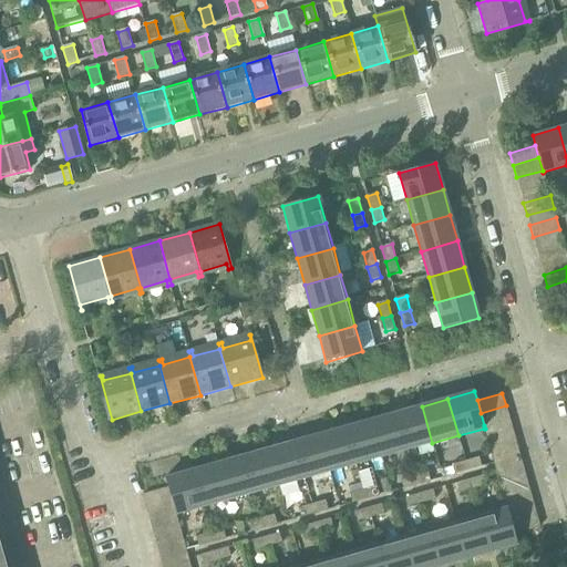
[(481,413),(484,425),(509,419),(506,405),(481,413)]
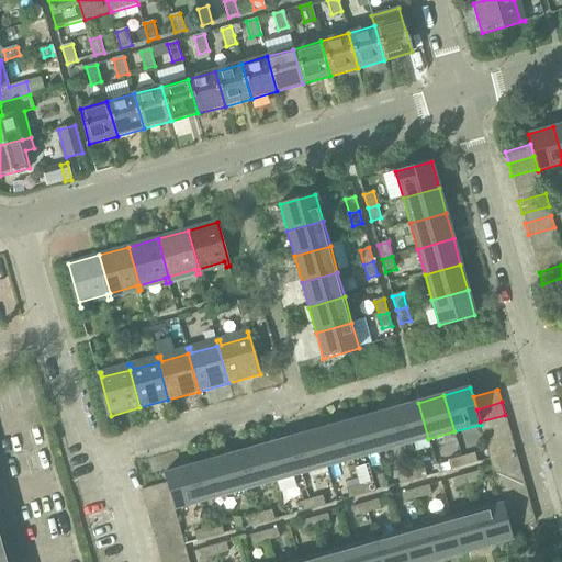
[(403,446),(428,439),(418,403),(392,409),(403,446)]
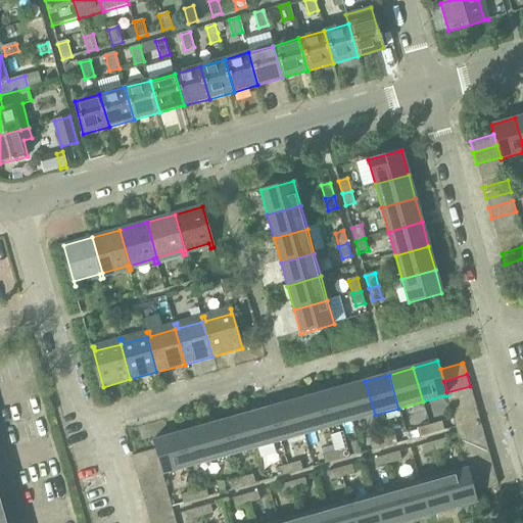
[(365,381),(342,388),(351,422),(375,415),(365,381)]
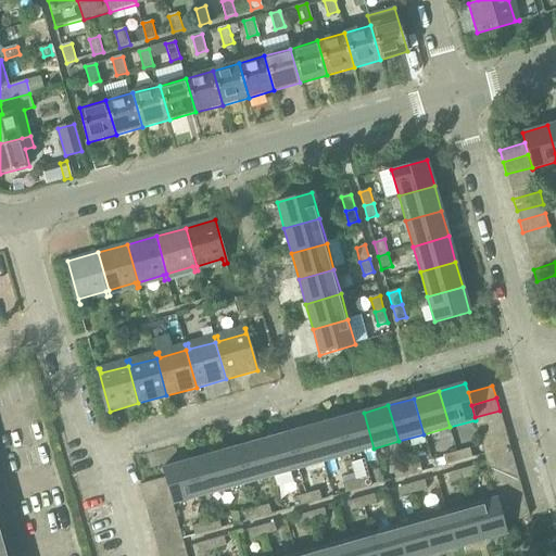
[(500,411),(475,417),(476,420),(475,420),(478,430),(503,424),(500,411)]
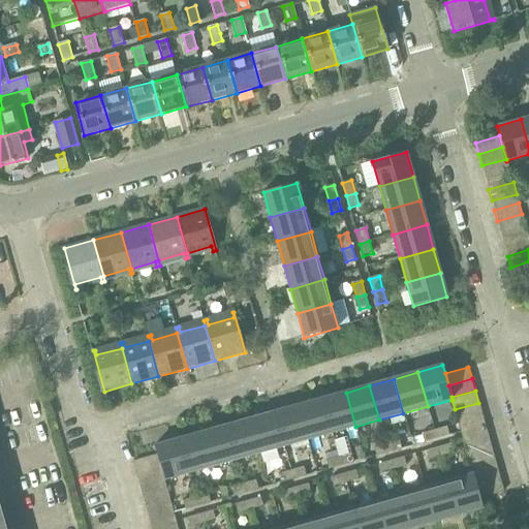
[(346,393),(322,399),(332,433),(355,427),(346,393)]
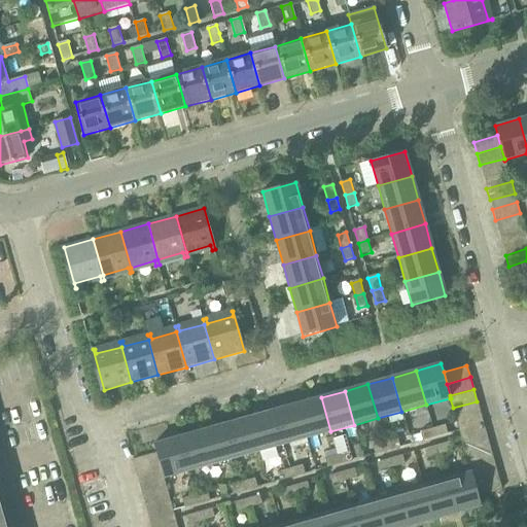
[(321,397),(296,405),(307,438),(330,431),(321,397)]
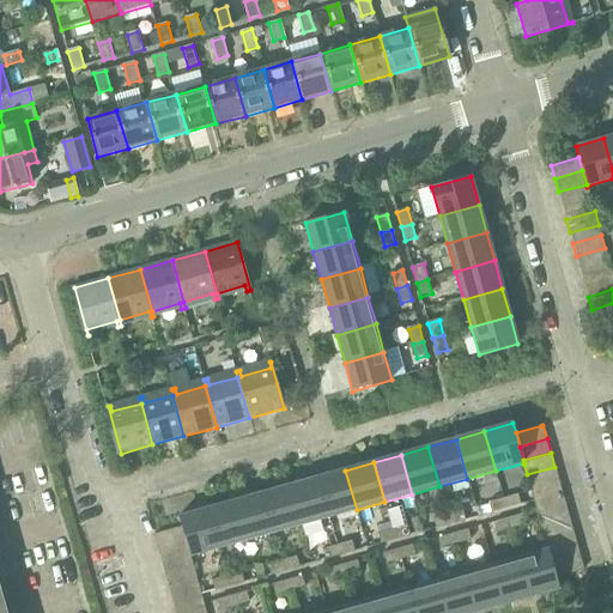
[(558,480),(554,467),(527,474),(530,487),(558,480)]
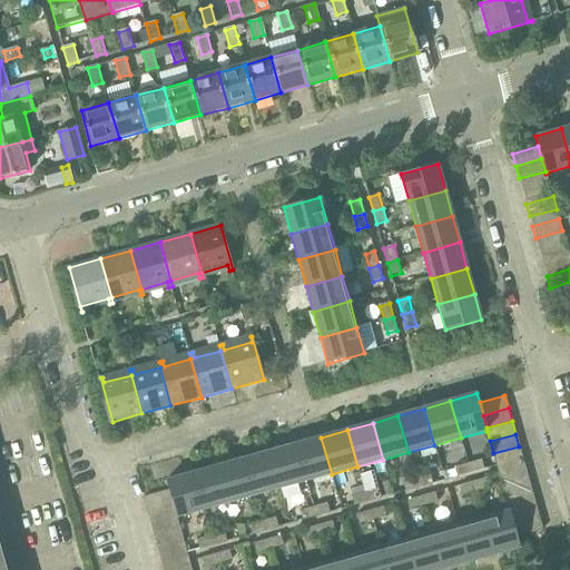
[(321,438),(295,444),(306,481),(332,474),(321,438)]
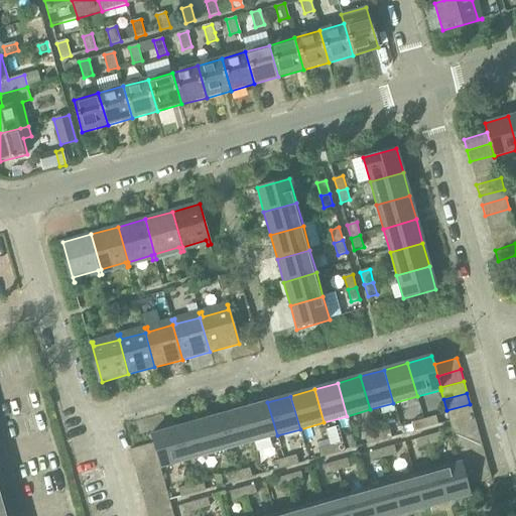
[(267,402),(244,409),(253,442),(277,435),(267,402)]
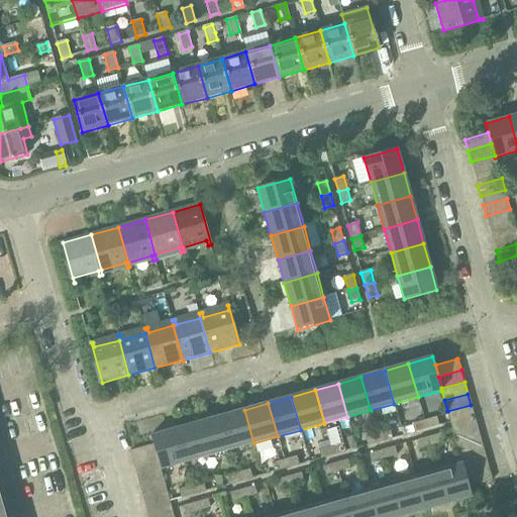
[(475,416),(471,405),(447,411),(450,423),(475,416)]
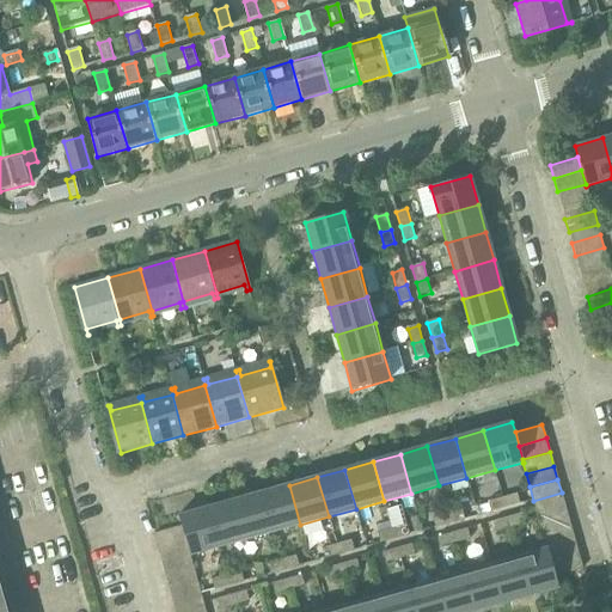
[(263,493),(274,532),(300,525),(289,485),(263,493)]
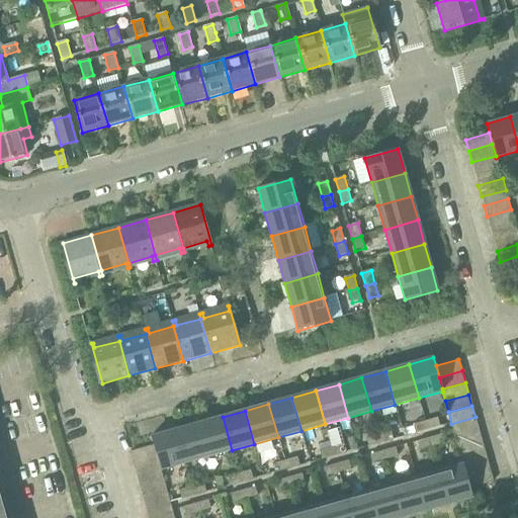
[(223,417),(199,423),(208,456),(232,450),(223,417)]
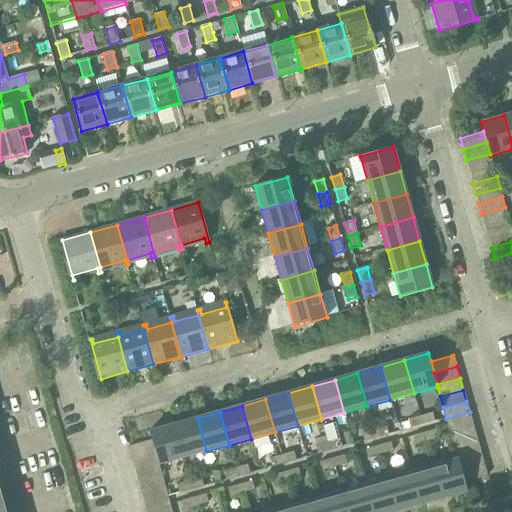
[(432,413),(420,417),(423,425),(435,422),(432,413)]
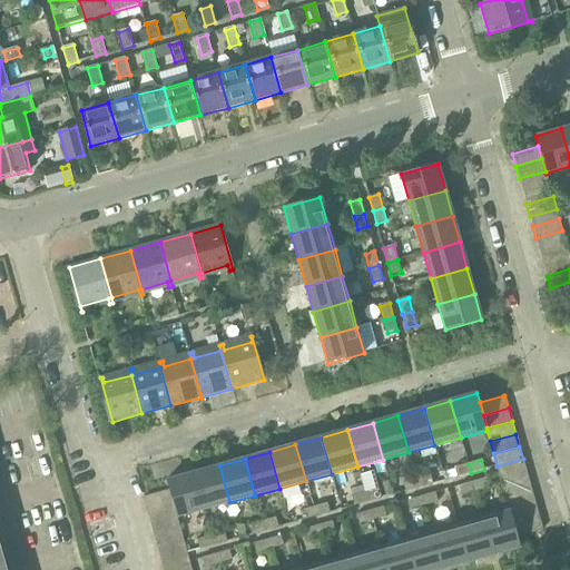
[(457,478),(471,473),(468,464),(454,468),(457,478)]
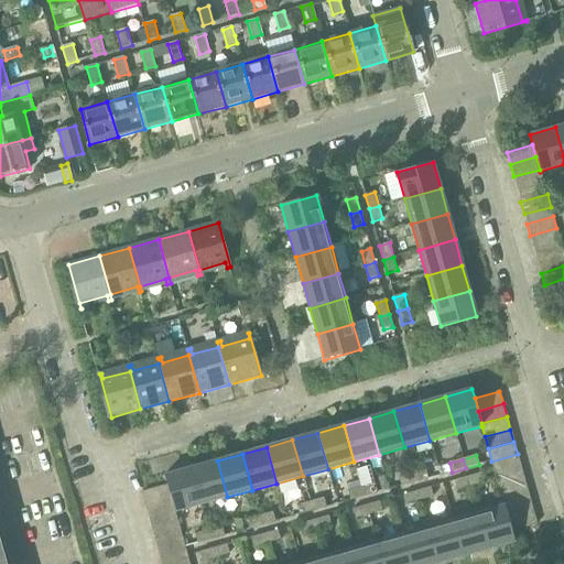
[(192,468),(202,503),(227,497),(217,461),(192,468)]
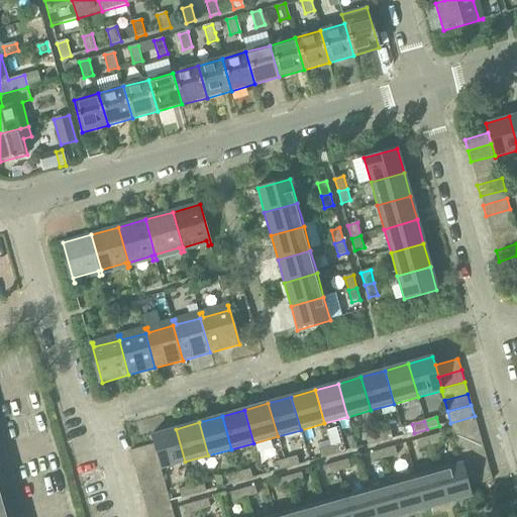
[(456,442),(480,436),(477,424),(453,431),(456,442)]
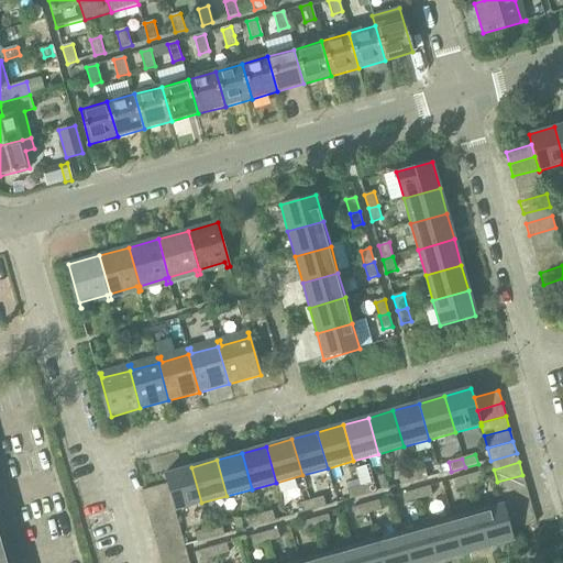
[(170,497),(174,509),(175,510),(201,503),(191,467),(164,475),(167,484),(170,497)]
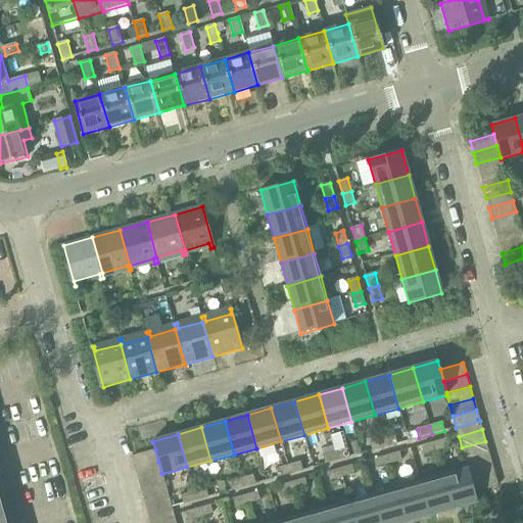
[(384,447),(396,444),(393,435),(382,439),(384,447)]
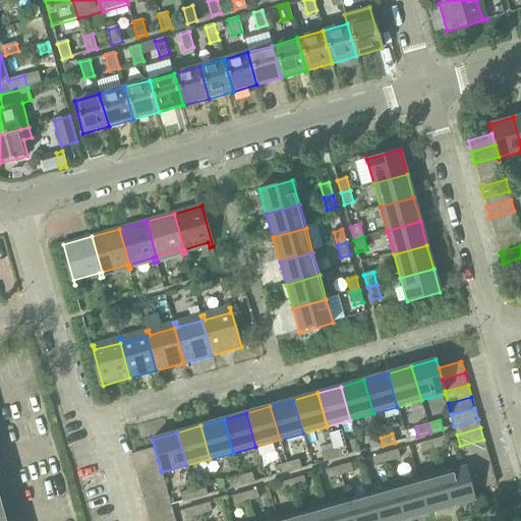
[(370,450),(383,446),(381,438),(367,441),(370,450)]
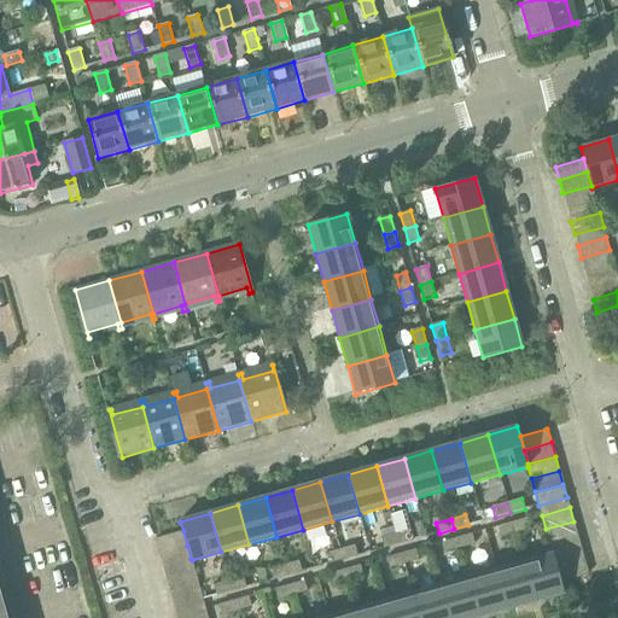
[(528,519),(513,523),(516,534),(530,529),(528,519)]
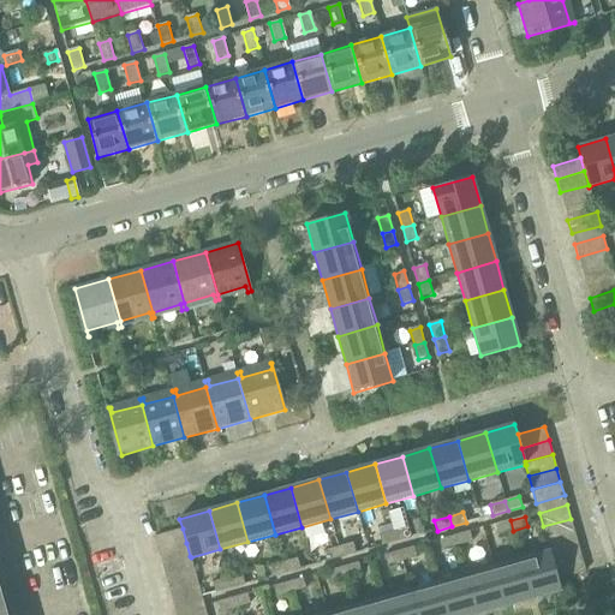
[(543,526),(547,539),(574,532),(571,519),(543,526)]
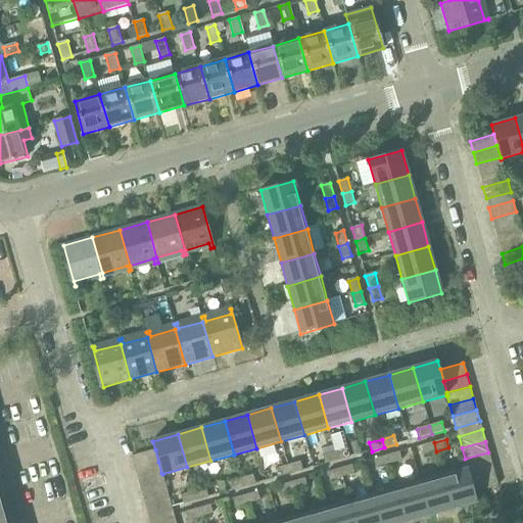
[(434,442),(422,446),(424,455),(436,452),(434,442)]
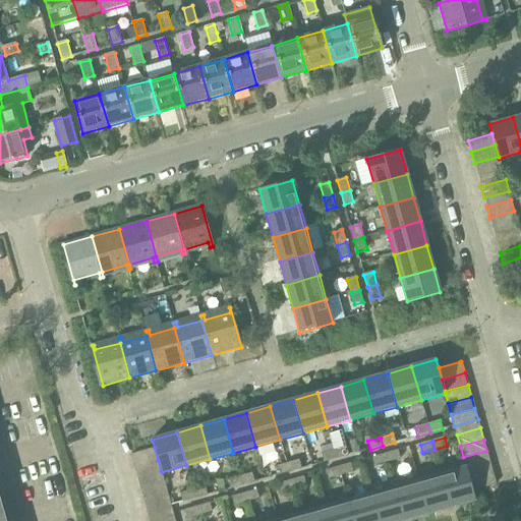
[(346,447),(334,450),(336,459),(349,456),(346,447)]
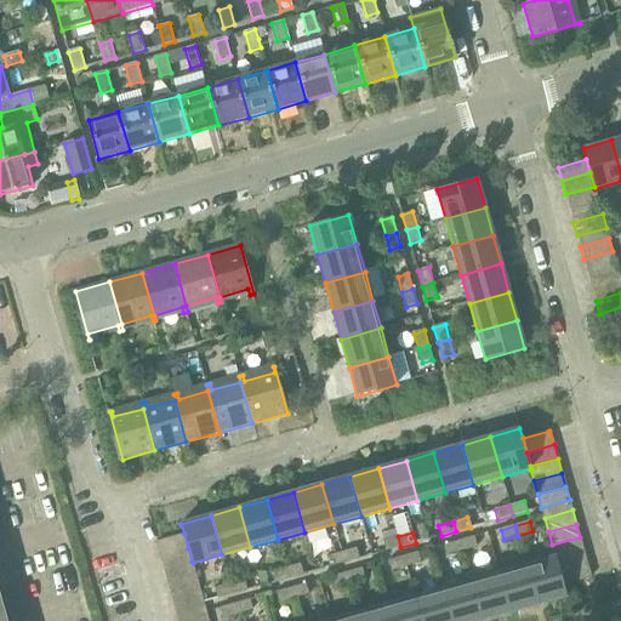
[(161,556),(188,548),(184,534),(158,542),(161,556)]
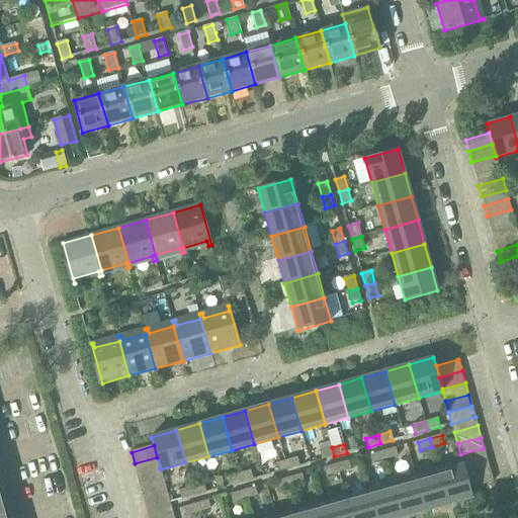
[(322,460),(334,456),(332,447),(320,451),(322,460)]
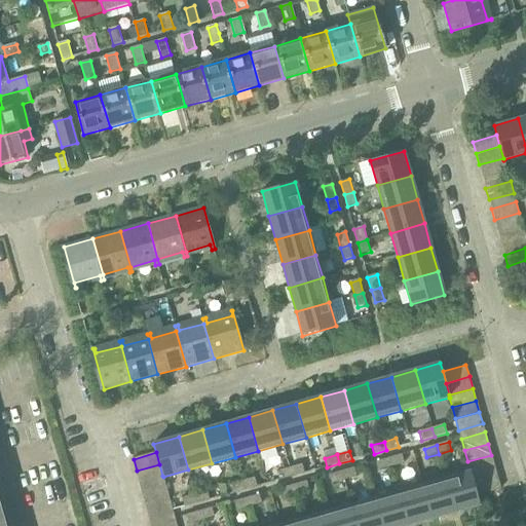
[(401,455),(388,458),(391,467),(404,463),(401,455)]
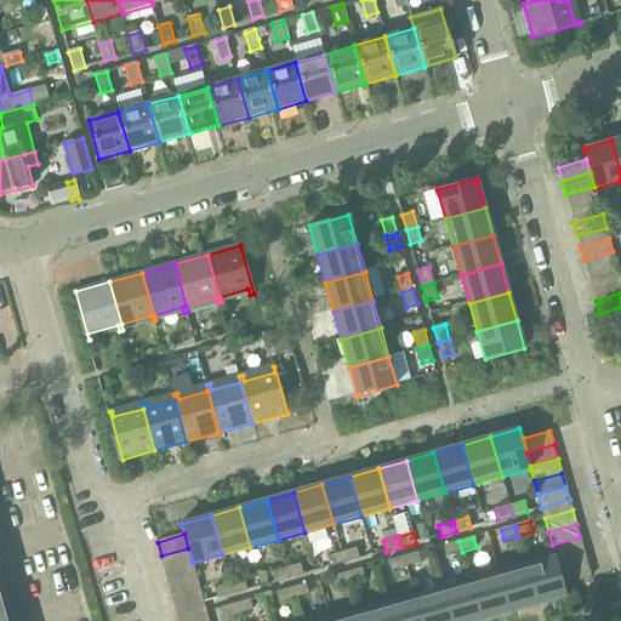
[(557,558),(584,551),(580,537),(552,545),(556,557),(557,558)]
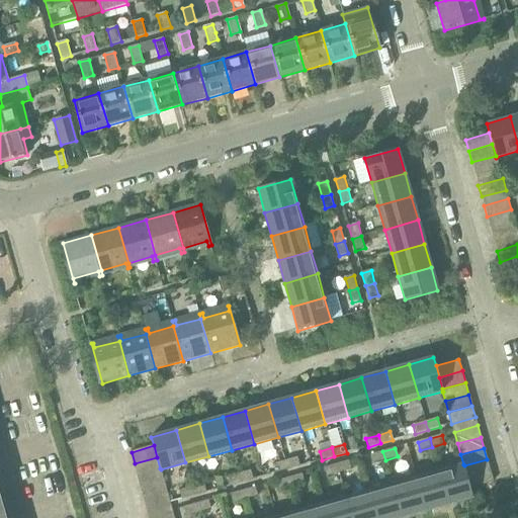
[(372,463),(385,460),(382,451),(370,455),(372,463)]
